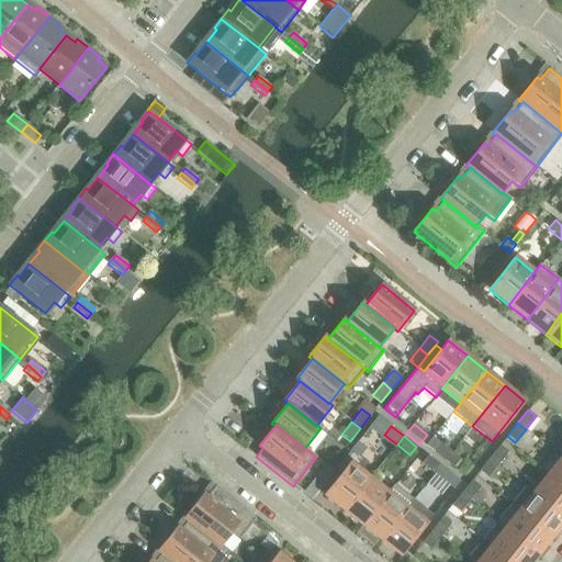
[(358,442),(351,451),(359,457),(366,448),(358,442)]
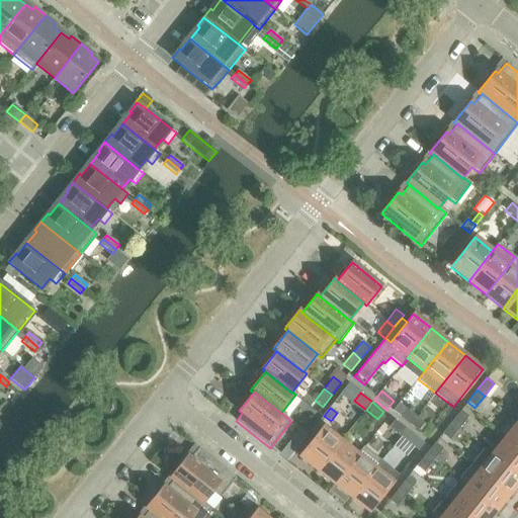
[(399,415),(410,425),(416,417),(405,408),(399,415)]
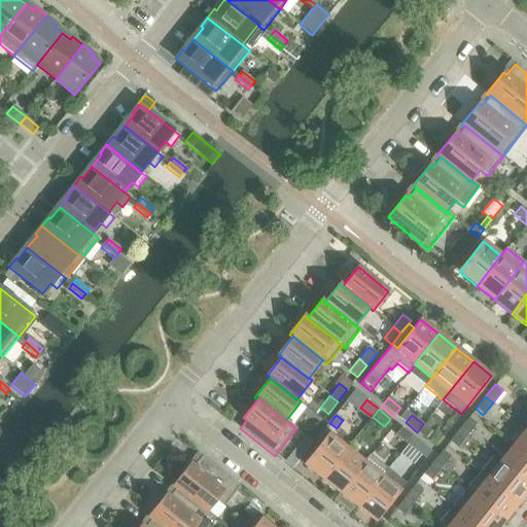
[(468,417),(458,429),(467,436),(477,424),(468,417)]
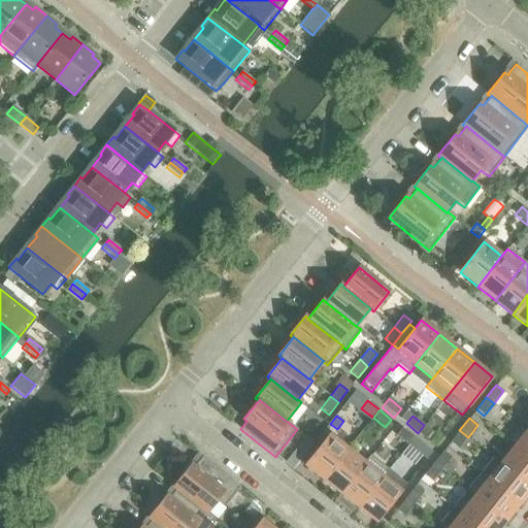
[(512,444),(512,446),(527,458),(527,430),(524,428),(525,427),(522,424),(507,441),(512,444)]
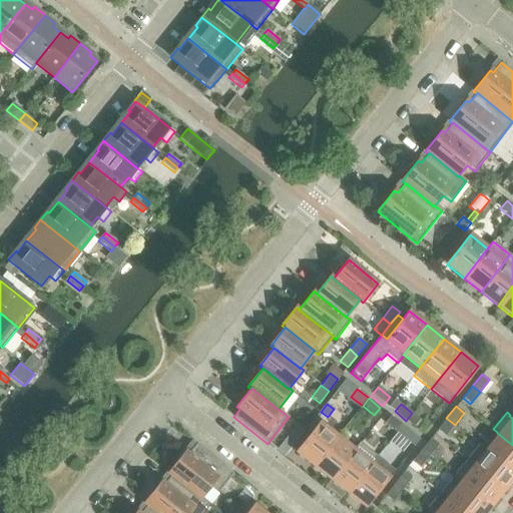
[(305,431),(315,419),(307,413),(298,425),(305,431)]
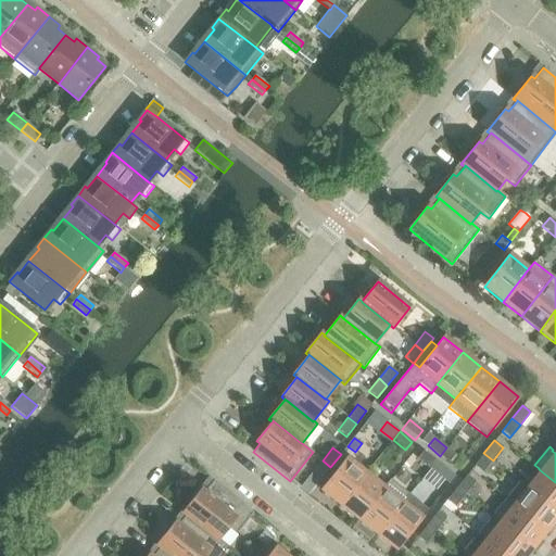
[(459,457),(446,447),(440,456),(453,466),(459,457)]
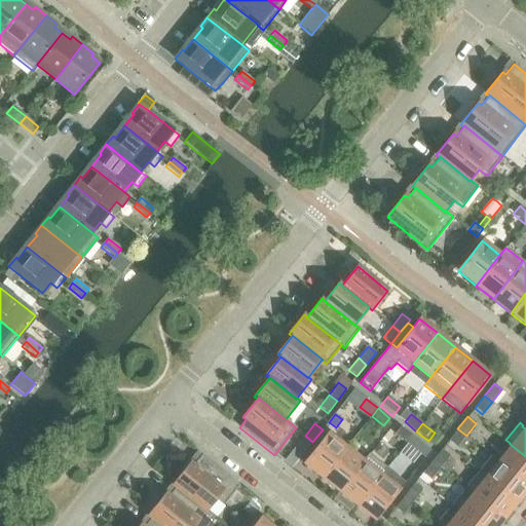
[(395,435),(406,444),(412,436),(401,426),(395,435)]
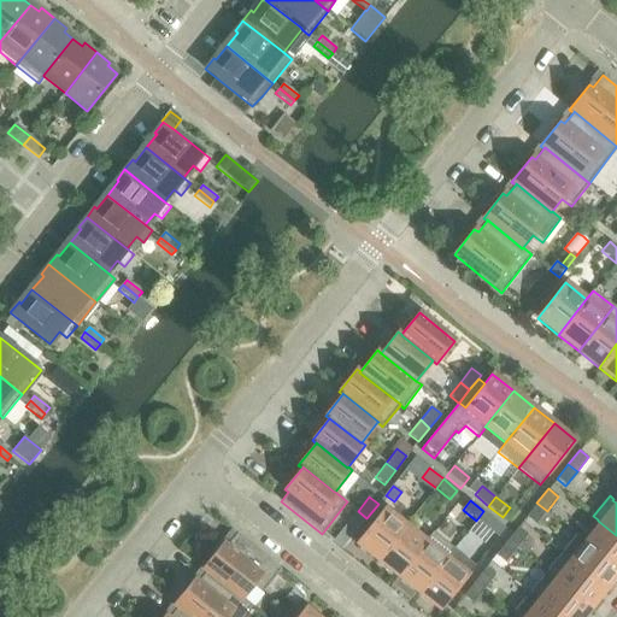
[(536,524),(547,511),(536,503),(526,516),(536,524)]
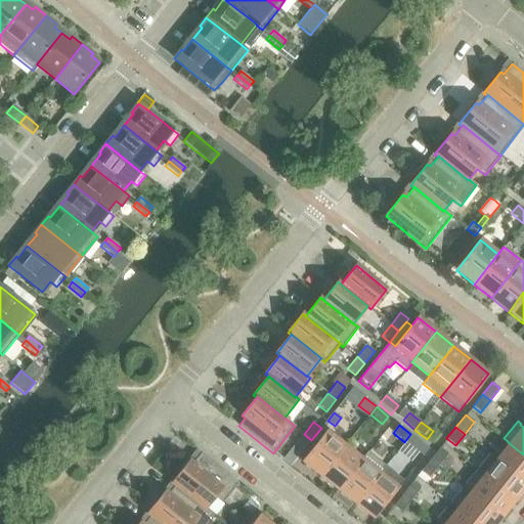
[(303,462),(320,476),(345,446),(326,432),(303,462)]
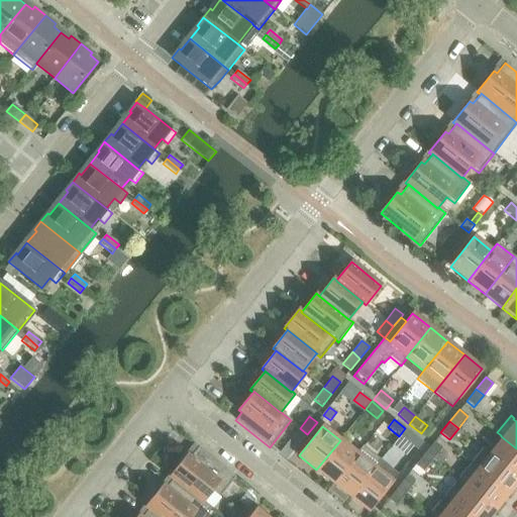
[(417,438),(405,428),(399,436),(411,445),(417,438)]
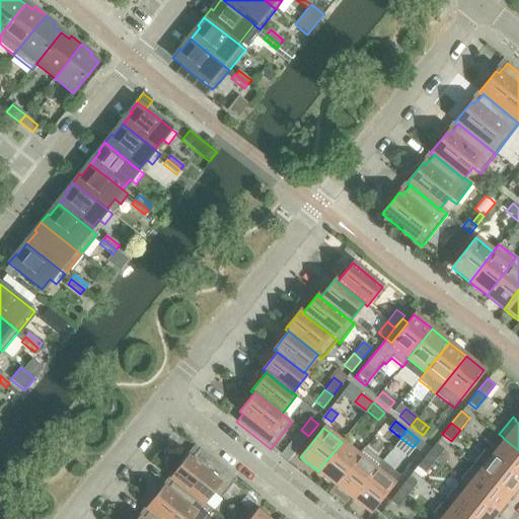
[(518,450),(503,438),(491,454),(518,476),(518,450)]
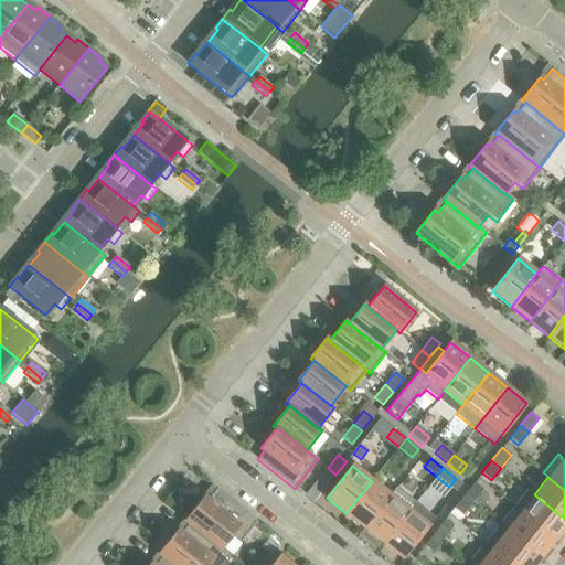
[(345,513),(364,529),(391,496),(372,481),(345,513)]
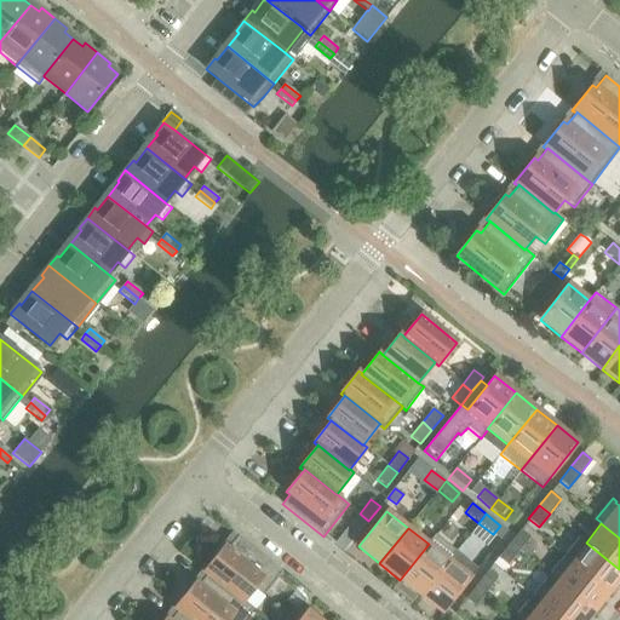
[(520,529),(509,544),(518,552),(530,538),(520,529)]
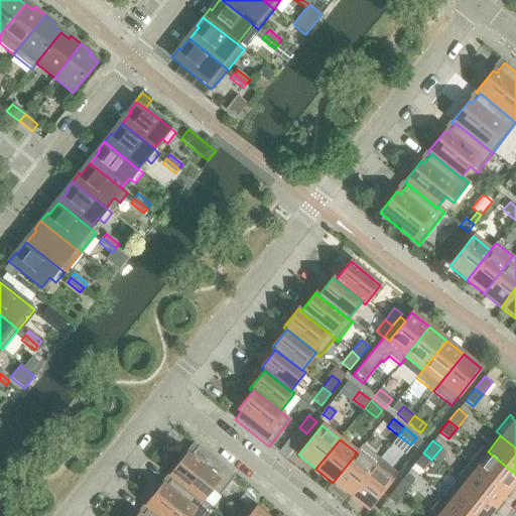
[(333,483),(350,496),(380,458),(364,444),(357,453),(333,483)]
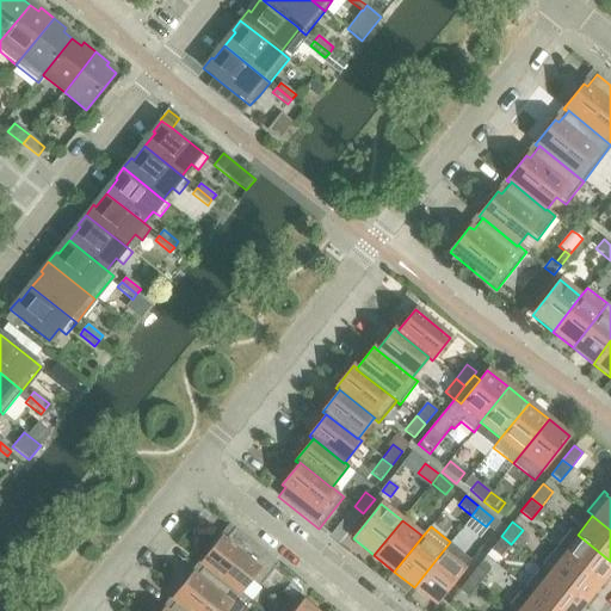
[(201,563),(204,566),(205,566),(240,593),(241,593),(251,580),(259,587),(278,563),(234,529),(224,541),(221,538),(201,563)]
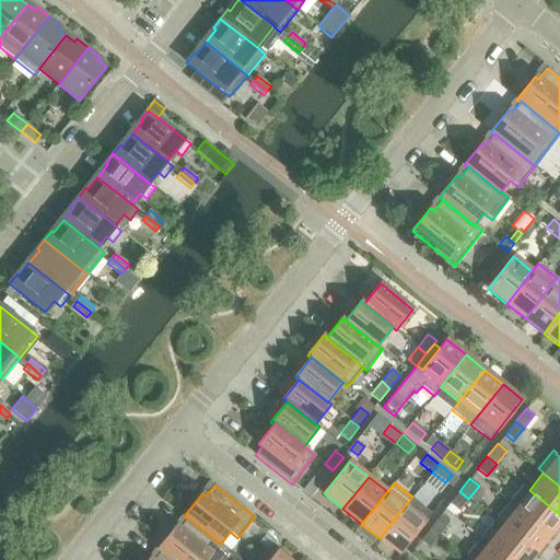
[(559,514),(529,490),(515,506),(550,535),(559,522),(559,514)]
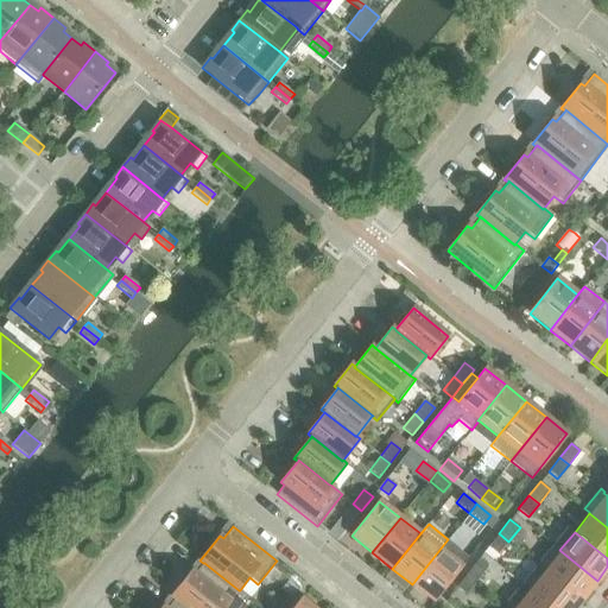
[(498,555),(508,542),(499,533),(488,546),(498,555)]
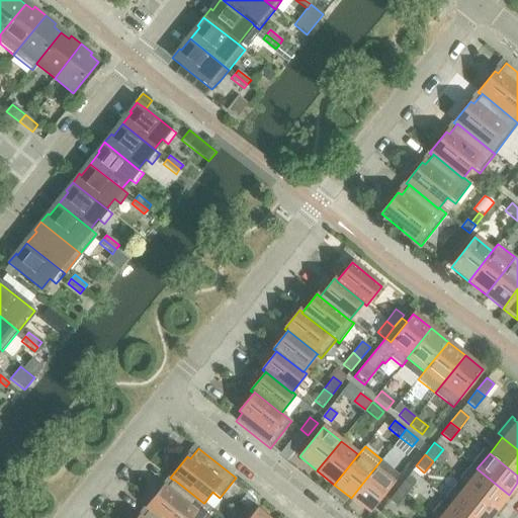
[(381,459),(351,498),(369,512),(400,473),(381,459)]
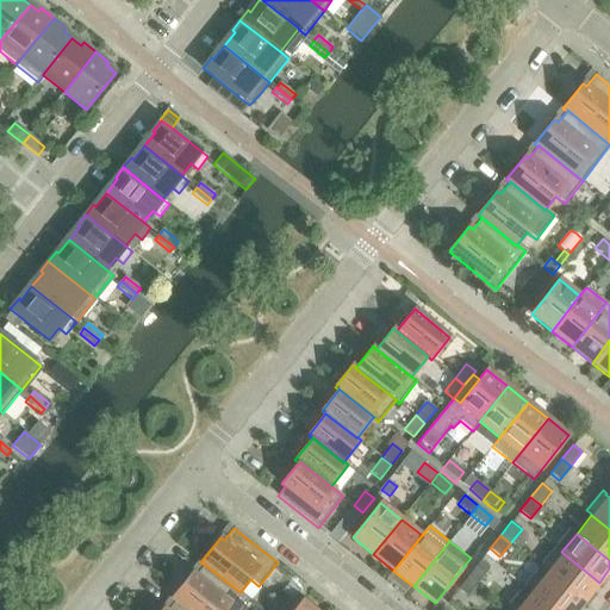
[(561,552),(547,570),(546,571),(584,602),(599,583),(561,552)]
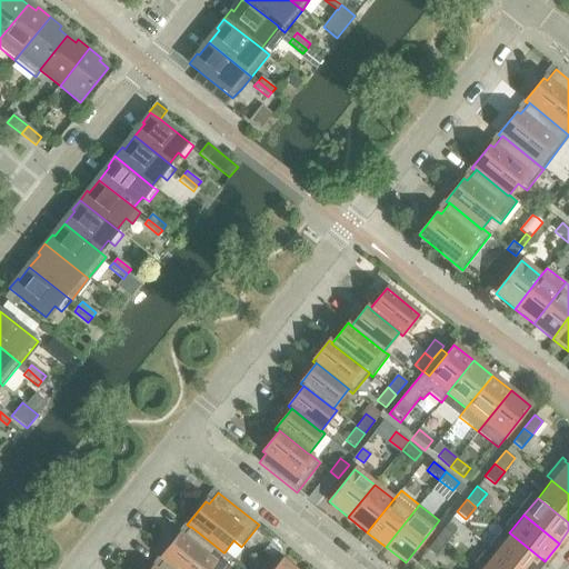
[(448,523),(437,537),(446,543),(456,529),(448,523)]
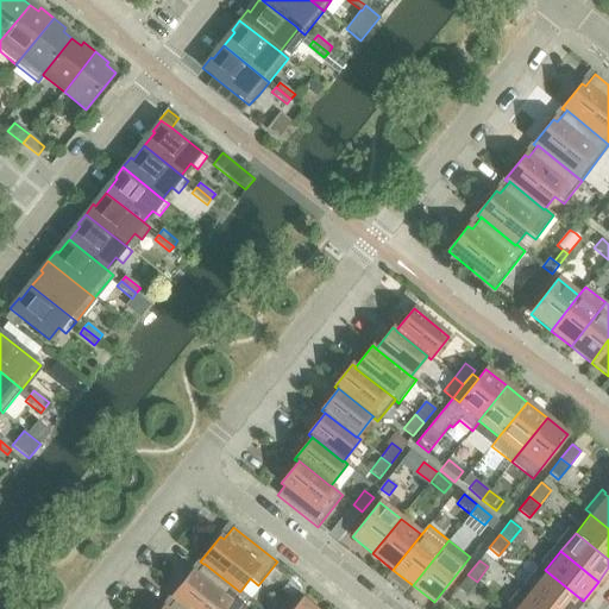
[(171,597),(175,600),(176,600),(188,608),(239,608),(249,597),(240,591),(239,591),(205,564),(203,564),(195,575),(192,572),(171,597)]
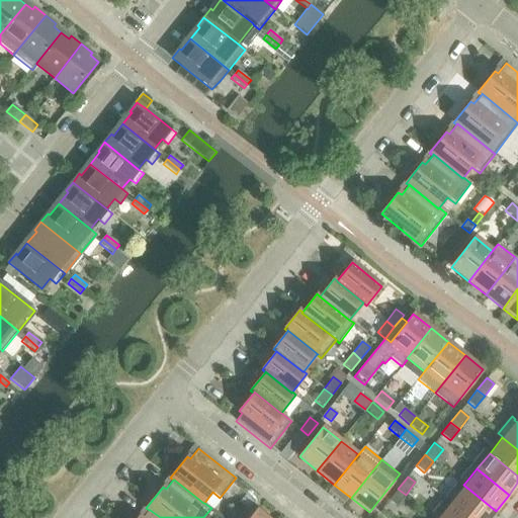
[(469,517),(490,517),(496,511),(463,485),(464,484),(459,480),(444,498),(452,504),(469,517)]
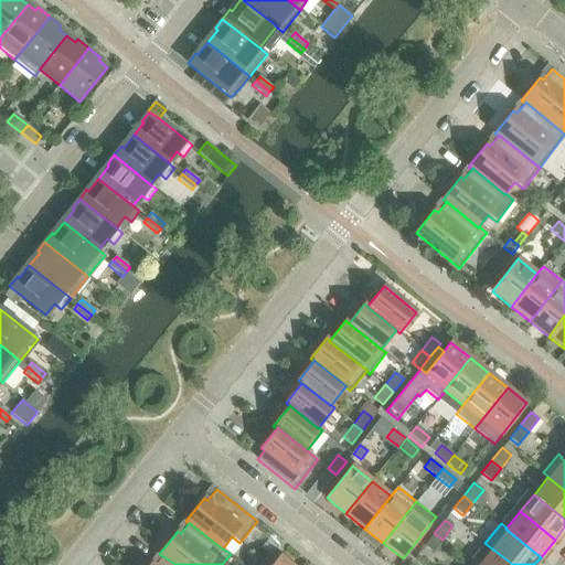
[(433,552),(443,540),(434,533),(424,545),(433,552)]
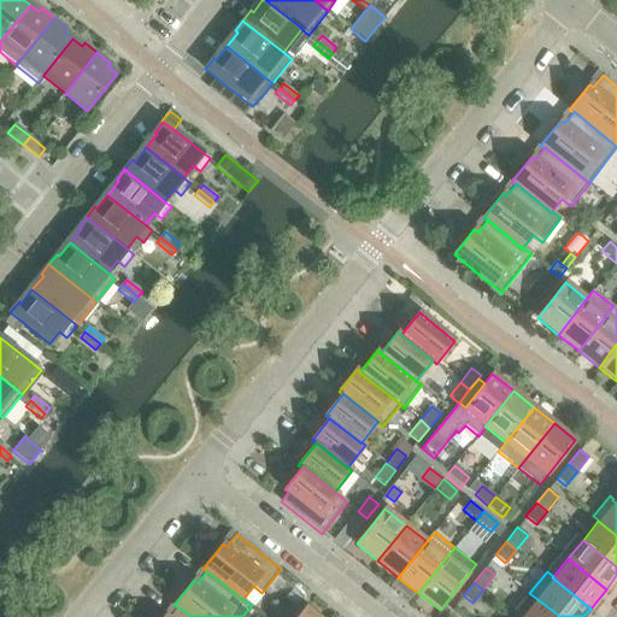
[(539,600),(526,616),(559,616),(539,600)]
